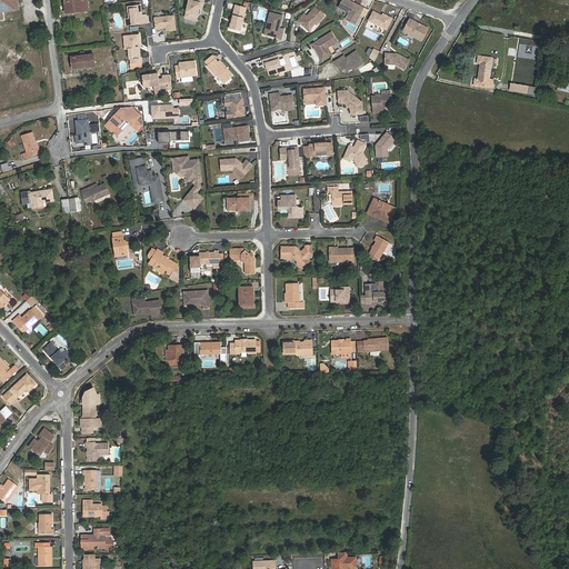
[(18,0),(0,0),(0,20),(6,20),(5,11),(19,9),(18,0)]
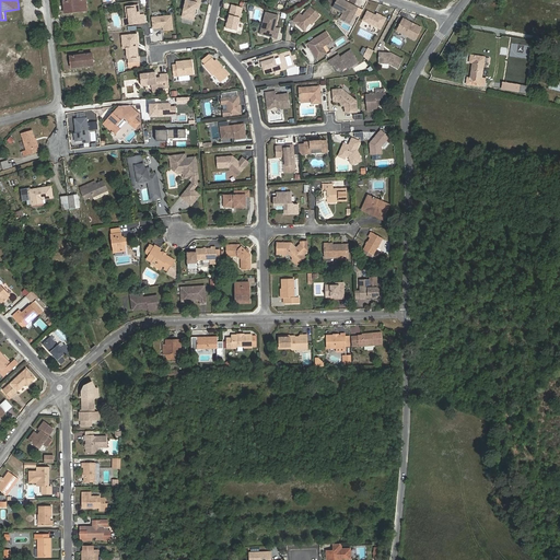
[(86,10),(85,0),(74,0),(63,1),(65,13),(86,10)]
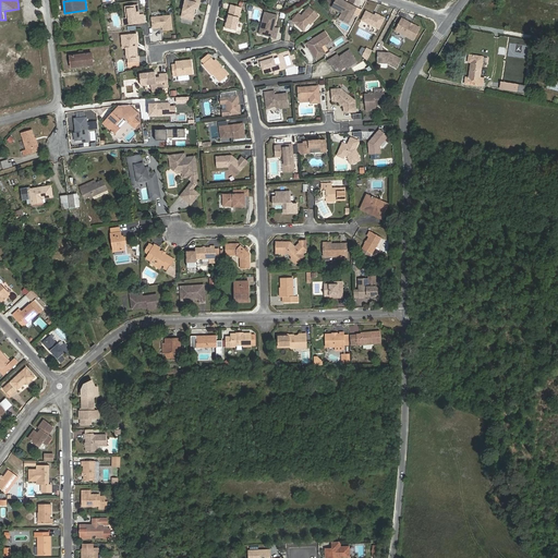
[(199,0),(192,0),(193,2),(185,0),(182,17),(193,20),(194,14),(195,9),(197,9),(199,0)]
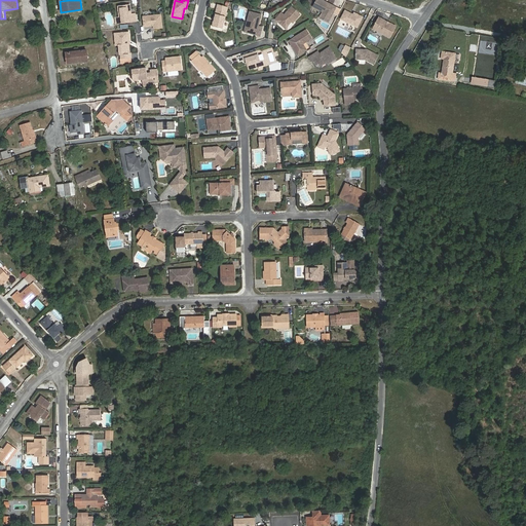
[(335,7),(322,0),(314,0),(312,6),(322,11),(318,17),(327,22),(335,7)]
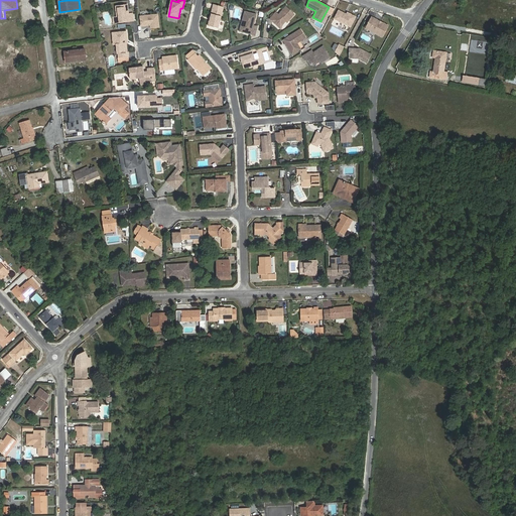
[(224,7),(214,4),(210,17),(212,17),(211,19),(210,19),(208,25),(219,27),(224,7)]
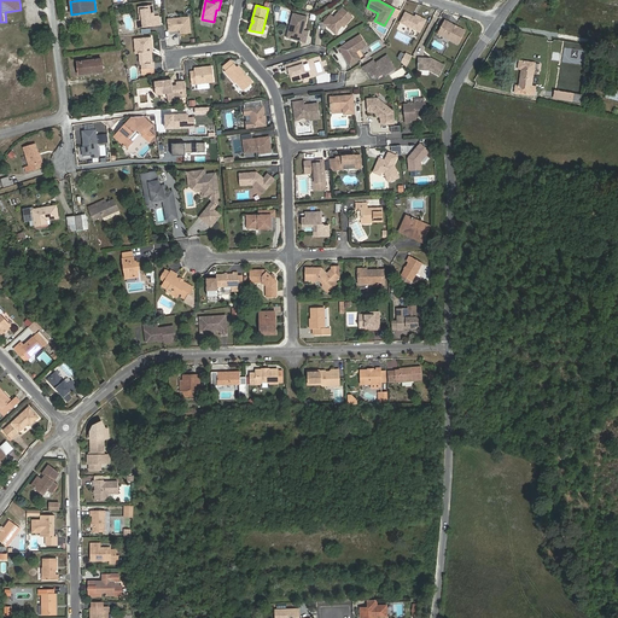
[(152,6),(139,7),(140,19),(141,27),(149,27),(149,25),(155,24),(155,25),(159,25),(159,16),(155,17),(152,6)]
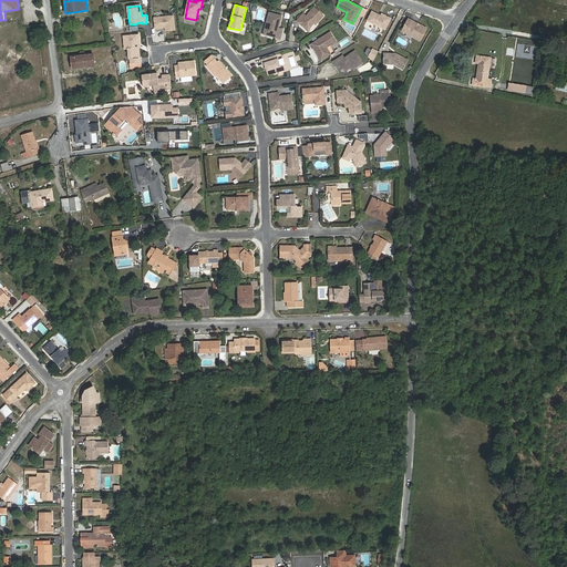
[(303,13),(297,21),(300,24),(301,22),(306,28),(311,27),(313,23),(316,22),(317,23),(323,16),(315,8),(307,17),(303,13)]
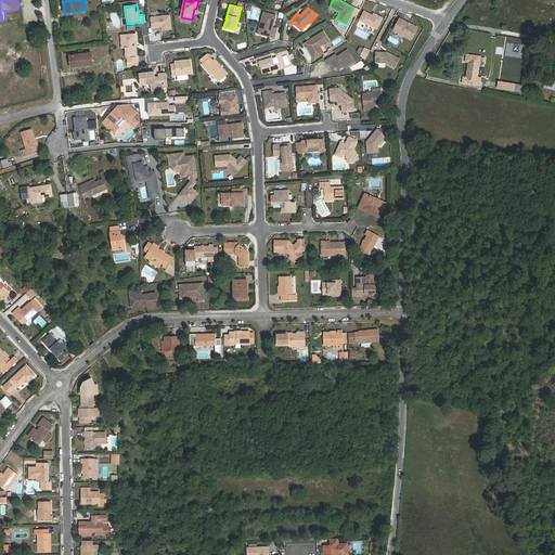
[(370,14),(363,11),(359,20),(376,29),(383,17),(373,13),(372,16),(369,15),(370,14)]
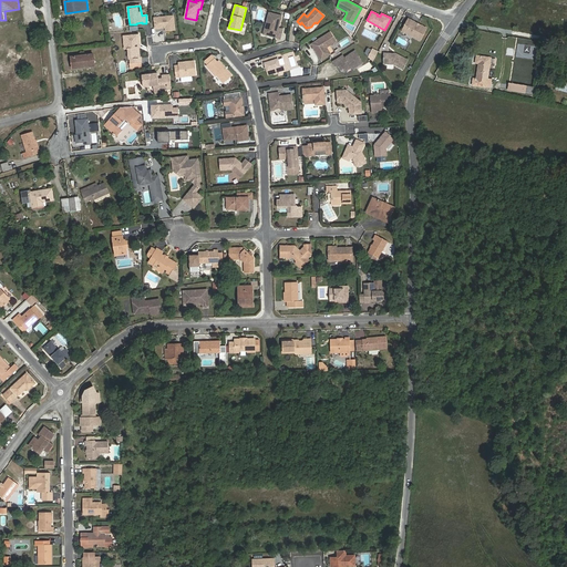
[(282,16),(269,12),(267,22),(268,22),(266,33),(277,35),(276,38),(280,39),(284,29),(279,28),(282,16)]
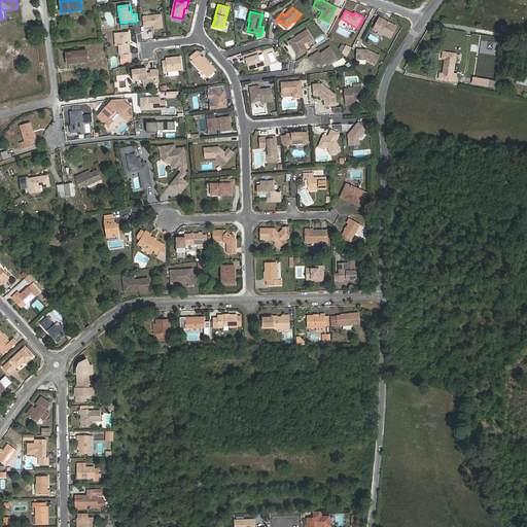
[(162,14),(144,16),(145,27),(154,26),(154,29),(163,28),(162,14)]
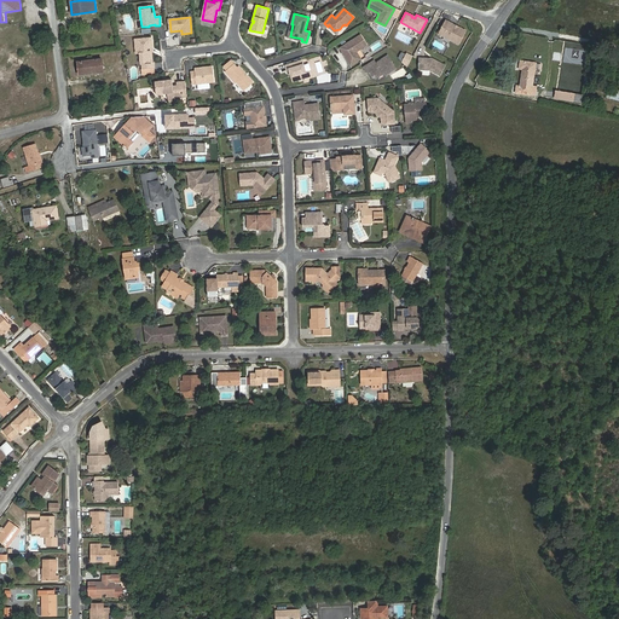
[(466,30),(445,21),(439,34),(458,45),(466,30)]
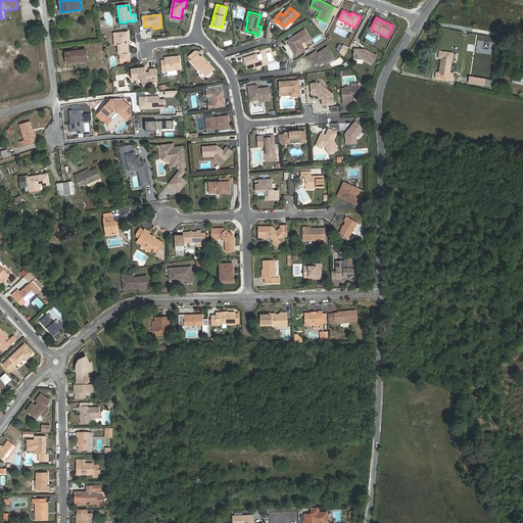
[(243,32),(254,35),(255,33),(245,31),(247,20),(246,20),(243,32)]
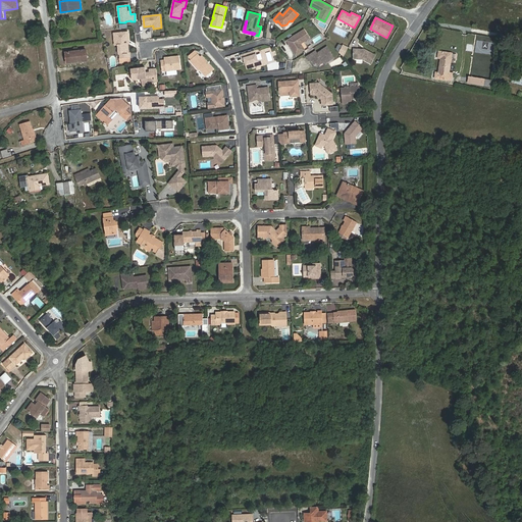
[(304,30),(286,41),(290,44),(291,44),(293,47),(293,49),(296,55),(304,50),(300,44),(309,38),(304,30)]
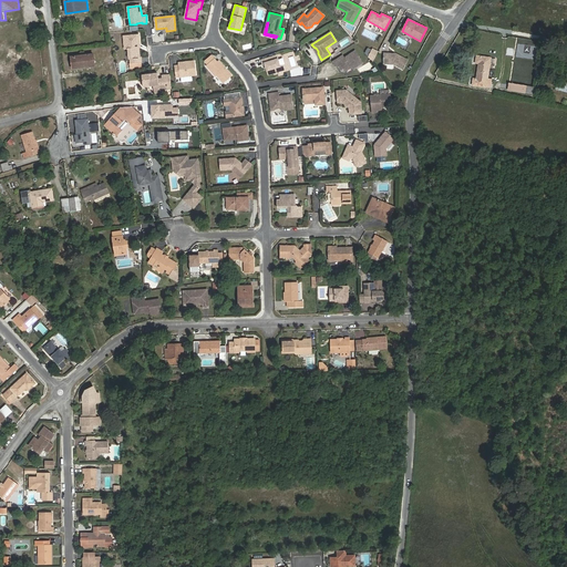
[(138,34),(123,35),(124,49),(127,49),(129,60),(130,59),(131,63),(141,62),(141,58),(138,58),(138,48),(133,48),(133,44),(140,44),(138,34)]
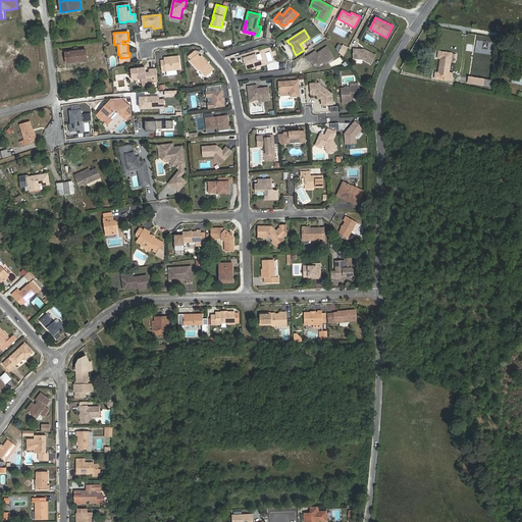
[(344,55),(348,47),(338,43),(334,51),(344,55)]
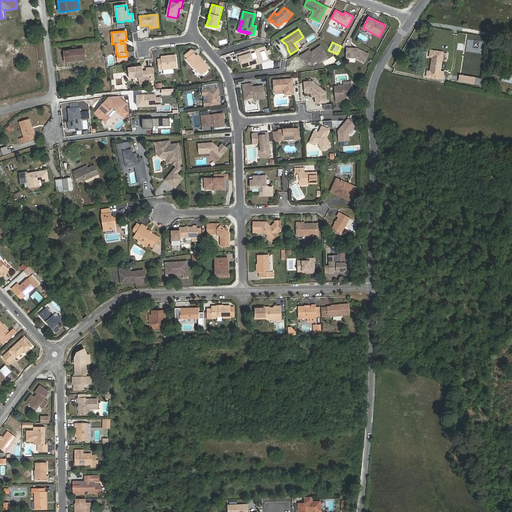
[(310,50),(300,56),(303,60),(304,59),(307,63),(310,64),(317,60),(318,61),(327,56),(321,45),(311,51),(310,50)]
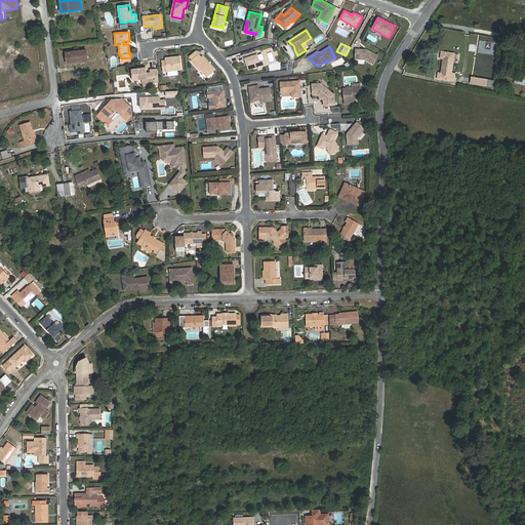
[(367,49),(356,49),(356,59),(364,59),(373,64),(377,55),(367,49)]
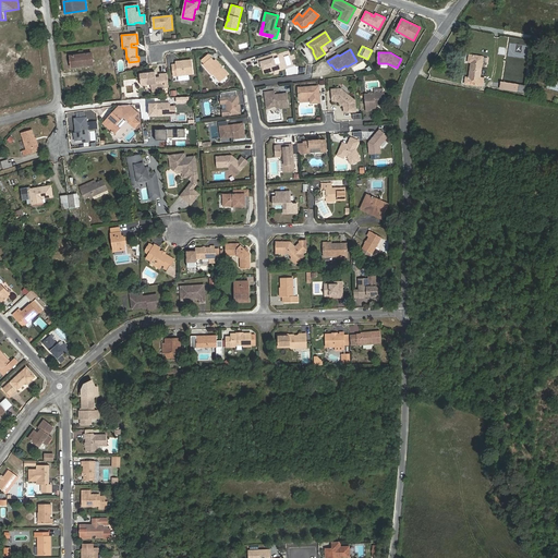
[(71,68),(93,65),(92,53),(70,56),(71,68)]
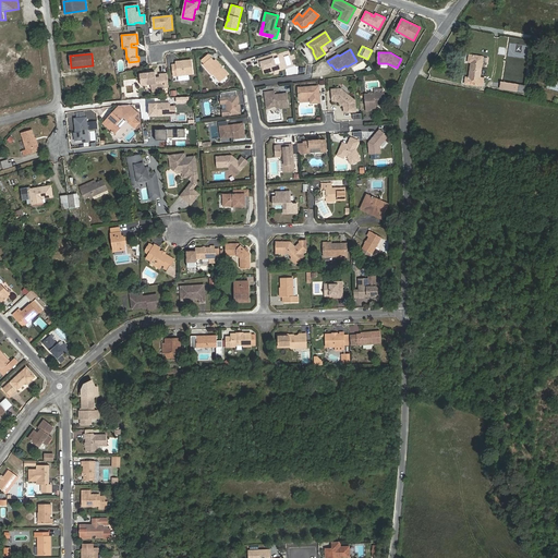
[(273,53),(257,59),(259,64),(262,63),(265,74),(280,70),(278,64),(276,64),(273,53)]
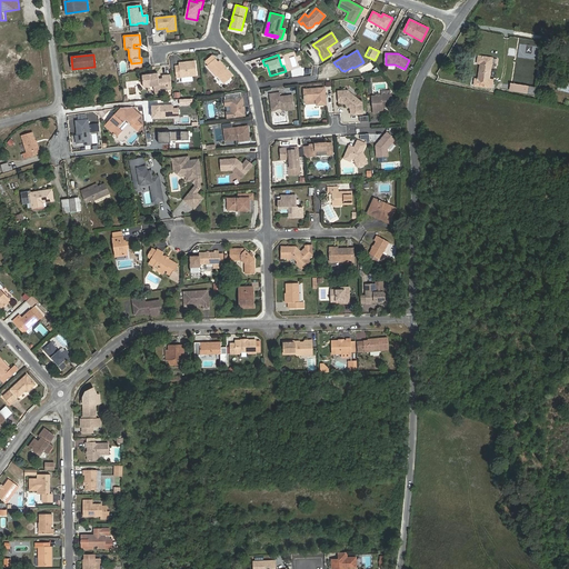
[(218,63),(215,60),(212,56),(206,61),(208,65),(207,67),(215,77),(216,76),(222,83),(231,77),(219,61),(218,63)]
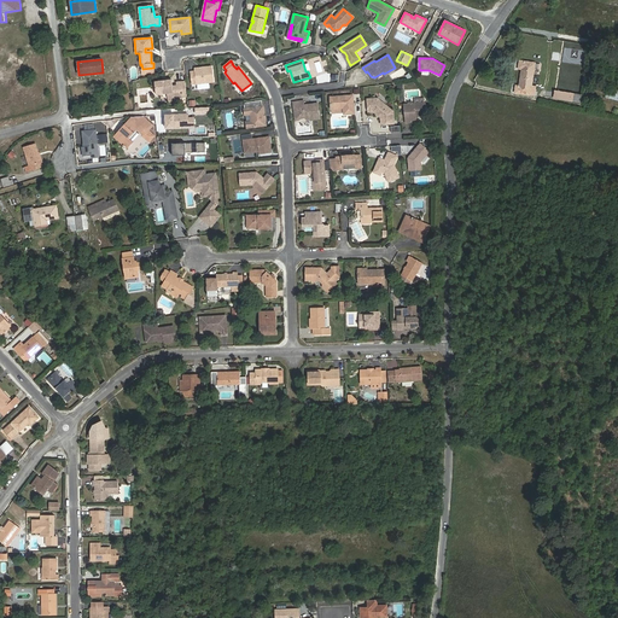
[(514,93),(530,95),(535,63),(519,60),(518,69),(522,69),(519,86),(516,86),(514,93)]
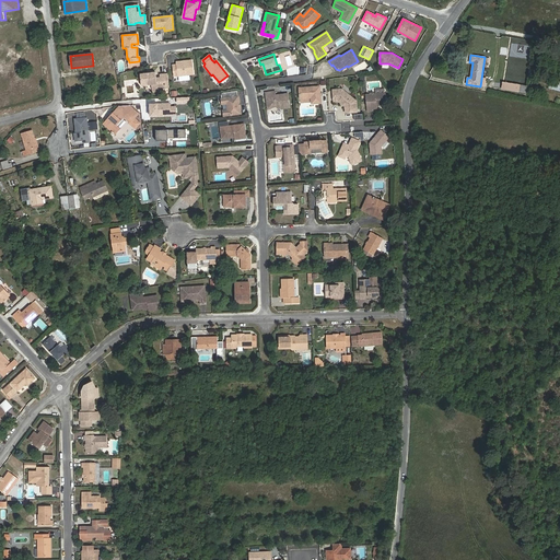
[(173,66),(174,77),(194,73),(193,60),(176,62),(176,65),(173,66)]
